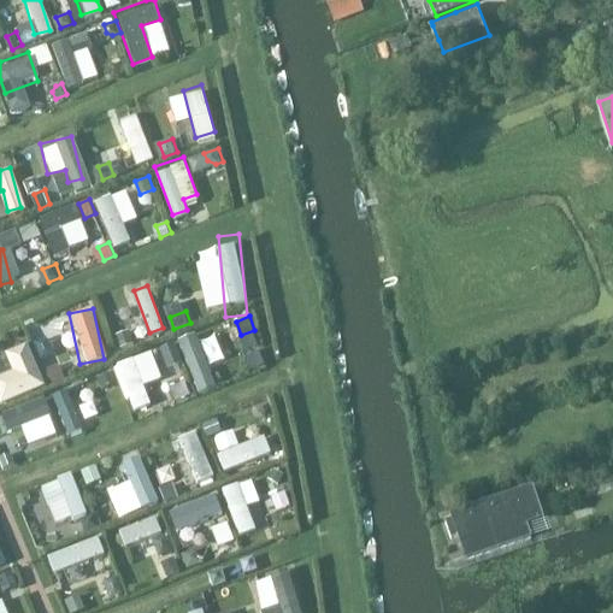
[(121,334),(124,346),(136,341),(131,330),(121,334)]
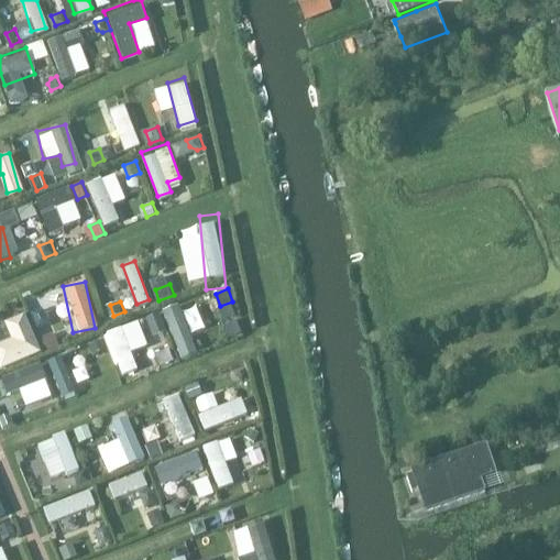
[(0,321),(8,339),(0,341),(0,373),(39,355),(19,313),(0,321)]
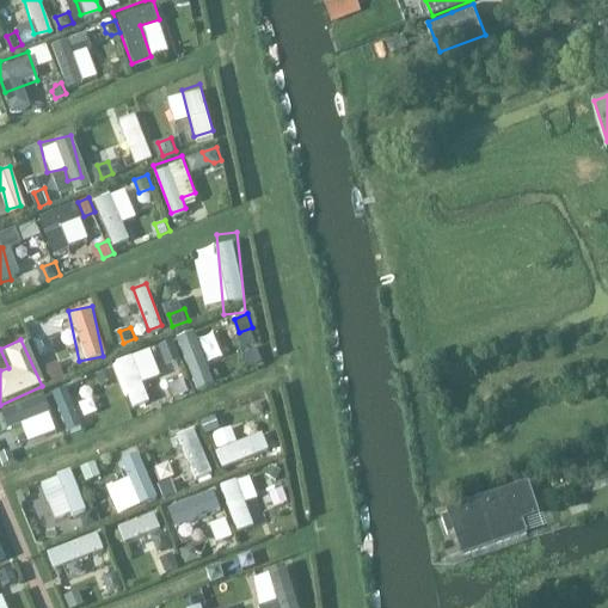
[(173,339),(161,344),(169,361),(179,356),(173,339)]
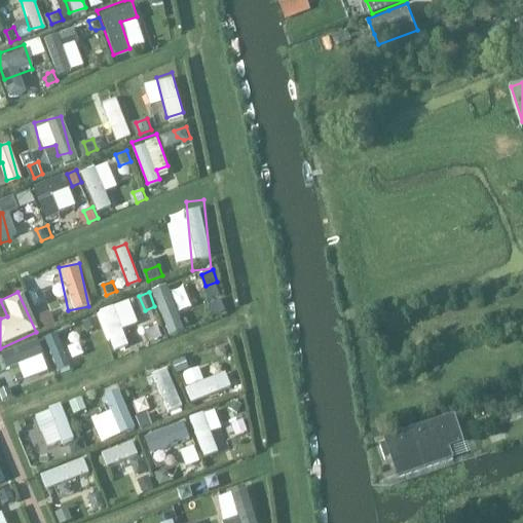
[(125,300),(99,308),(112,347),(127,342),(123,329),(134,325),(125,300)]
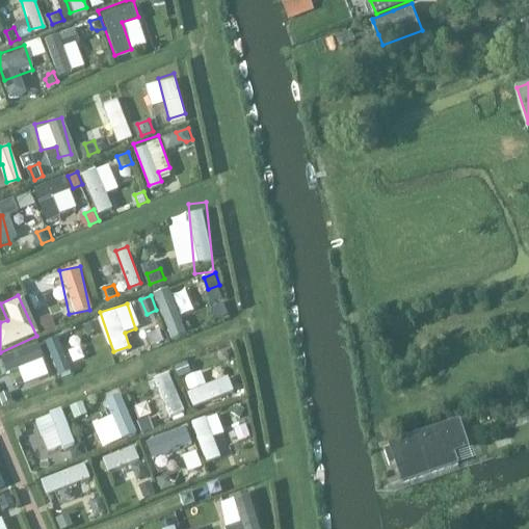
[(41,318),(46,329),(57,324),(52,313),(41,318)]
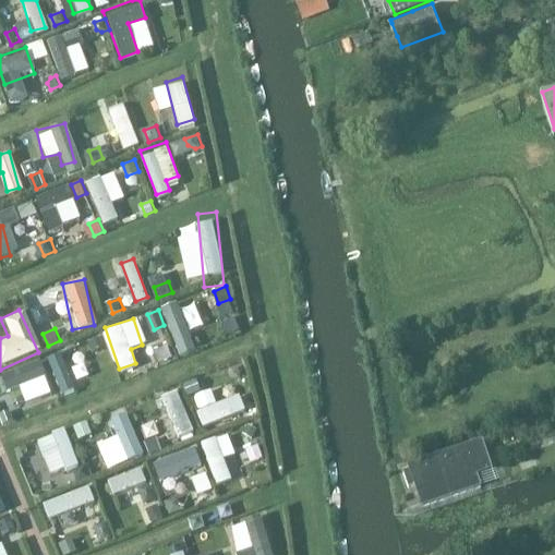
[(94,349),(105,346),(101,336),(91,340),(94,349)]
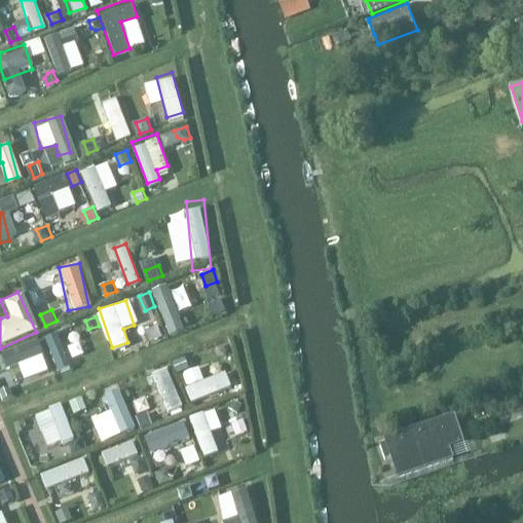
[(0,352),(5,366),(38,352),(33,339),(0,352)]
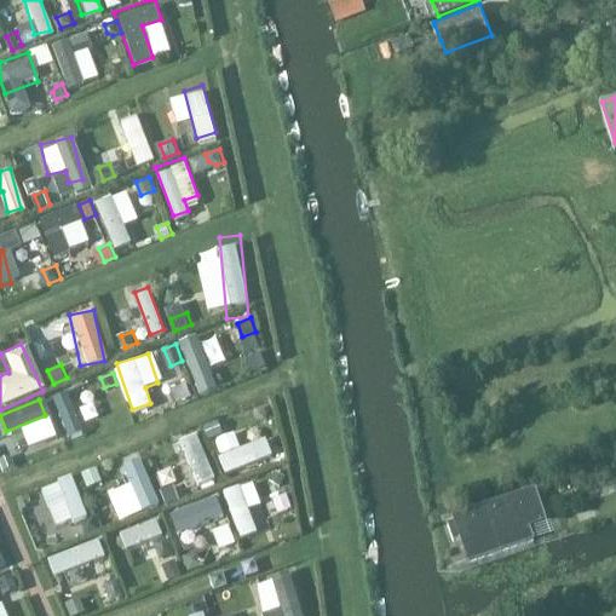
[(205,426),(209,437),(224,431),(219,420),(205,426)]
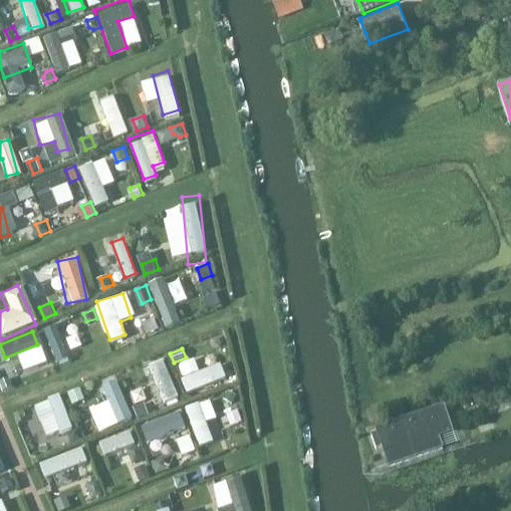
[(217,360),(180,374),(186,390),(223,375),(217,360)]
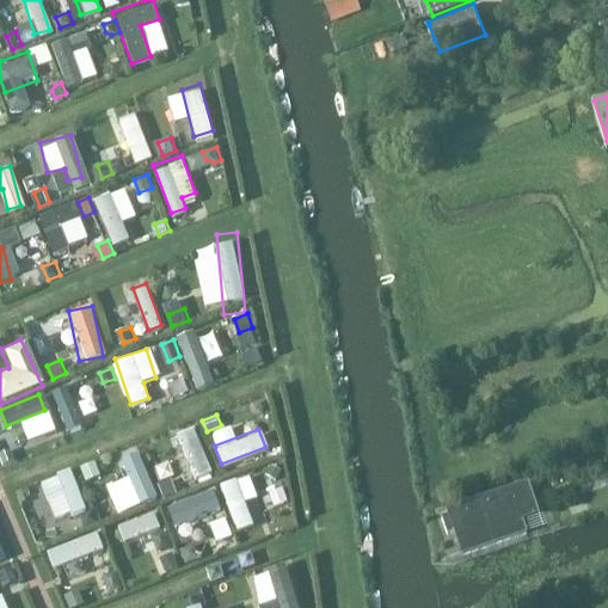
[(176,460),(183,479),(210,468),(196,434),(182,438),(188,455),(176,460)]
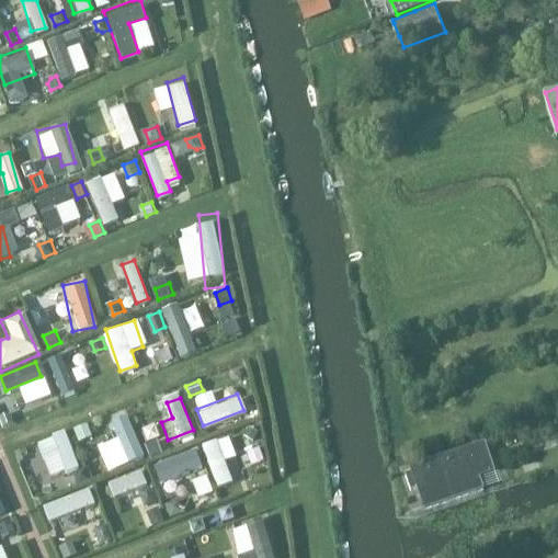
[(259,402),(247,406),(250,417),(261,414),(259,402)]
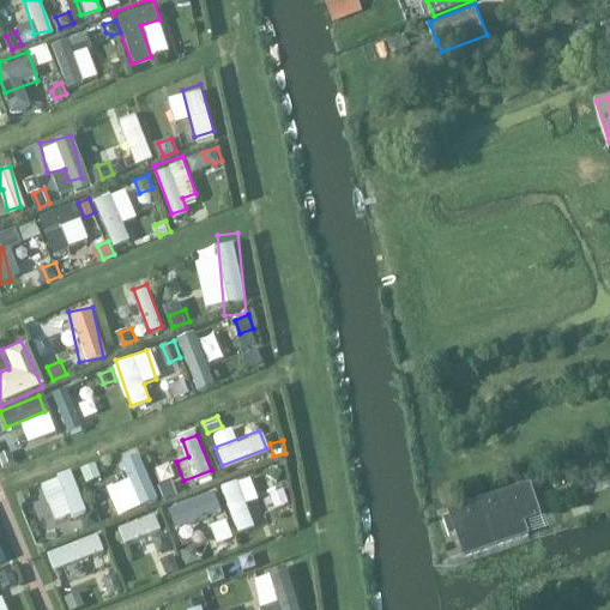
[(501,490),(496,477),(500,476),(490,448),(464,457),(478,500),(461,506),(471,535),(488,529),(493,543),(518,535),(513,523),(532,517),(521,483),(501,490)]
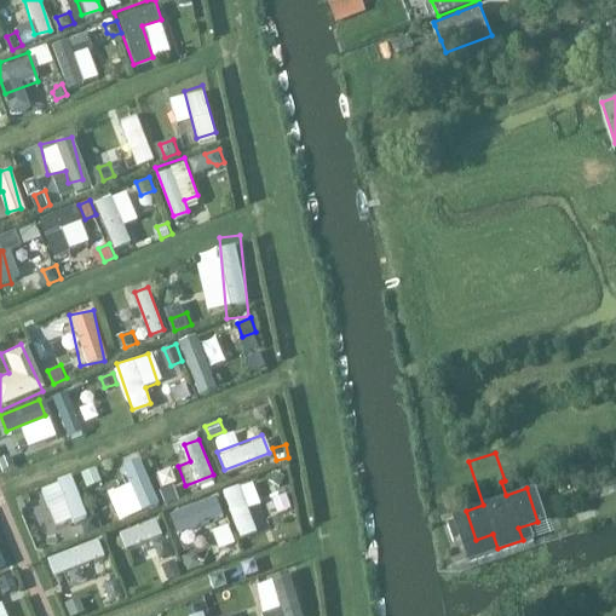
[(140,513),(159,506),(139,458),(121,465),(140,513)]
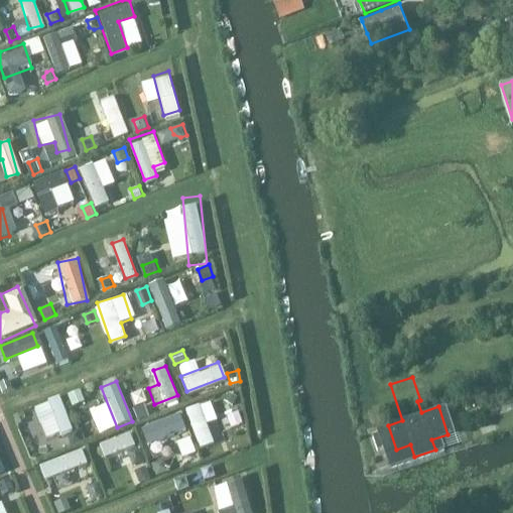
[(140,386),(128,391),(133,403),(145,398),(140,386)]
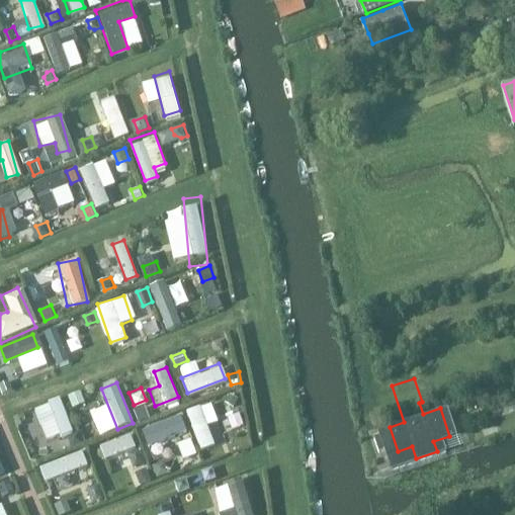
[(71,396),(75,405),(86,401),(82,391),(71,396)]
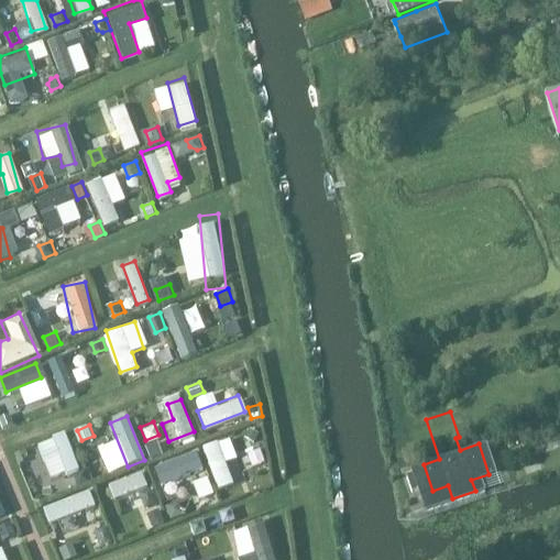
[(253,428),(249,436),(255,439),(260,431),(253,428)]
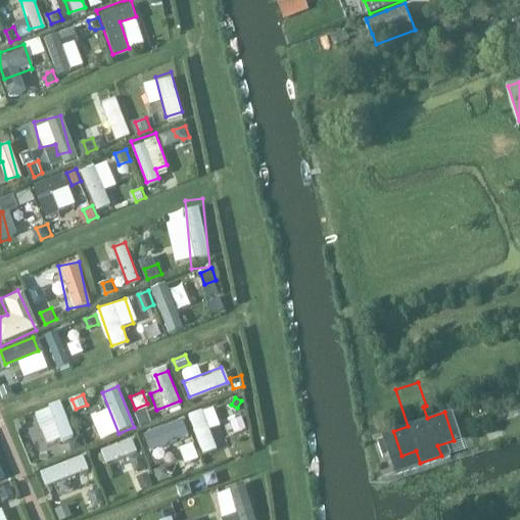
[(47,405),(60,440),(73,436),(59,399),(47,405)]
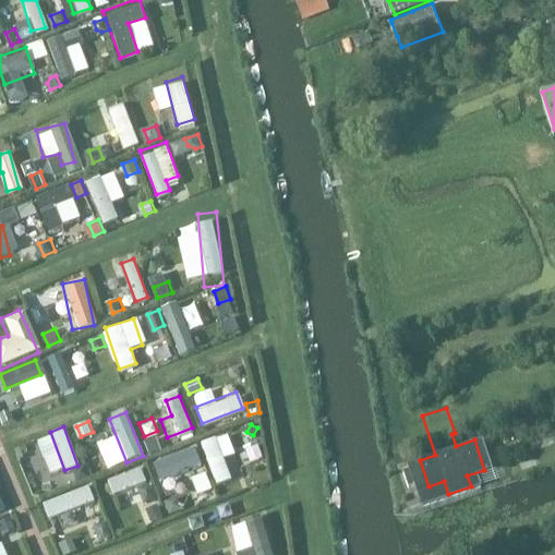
[(200,438),(215,482),(229,477),(214,434),(200,438)]
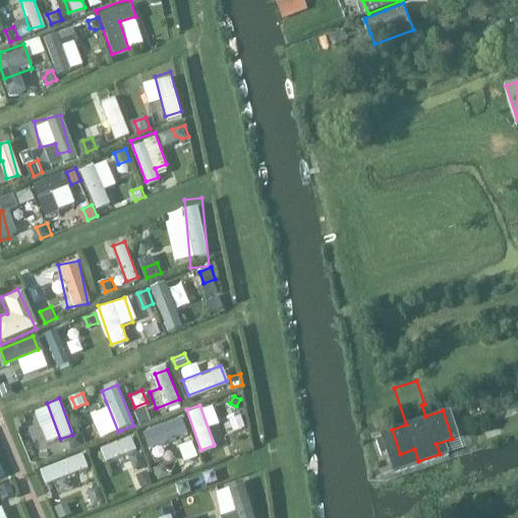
[(152,418),(148,408),(138,412),(142,422),(152,418)]
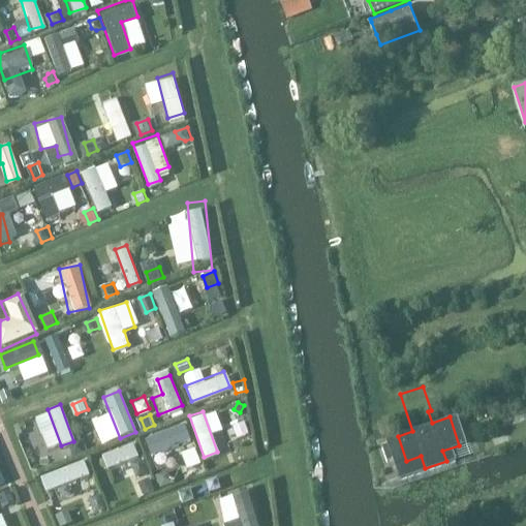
[(143,440),(149,457),(188,440),(181,424),(143,440)]
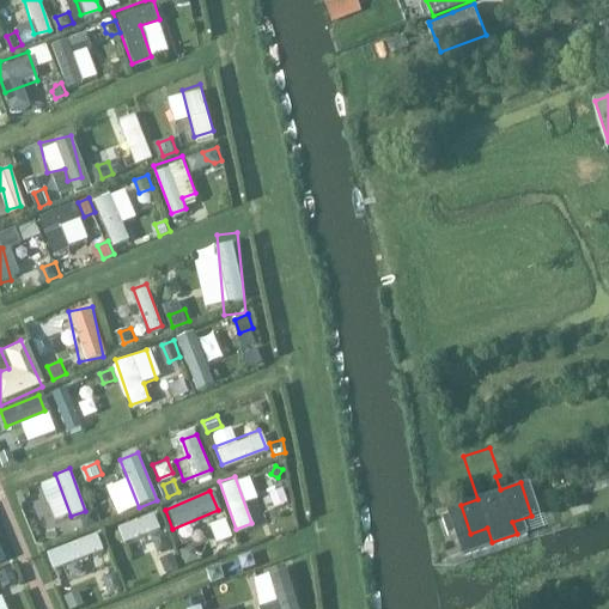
[(68,516),(59,493),(50,497),(60,519),(68,516)]
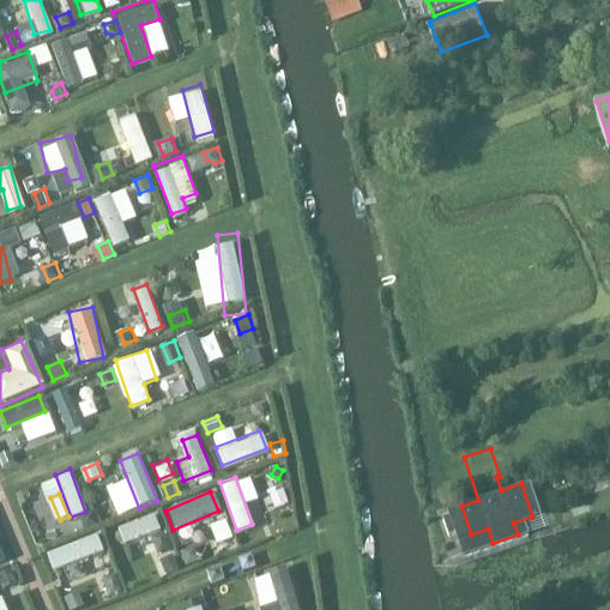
[(88,529),(100,524),(95,512),(83,517),(88,529)]
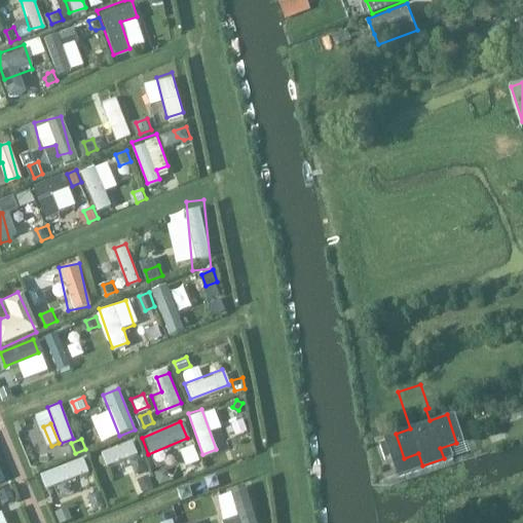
[(104,467),(138,458),(134,440),(99,449),(104,467)]
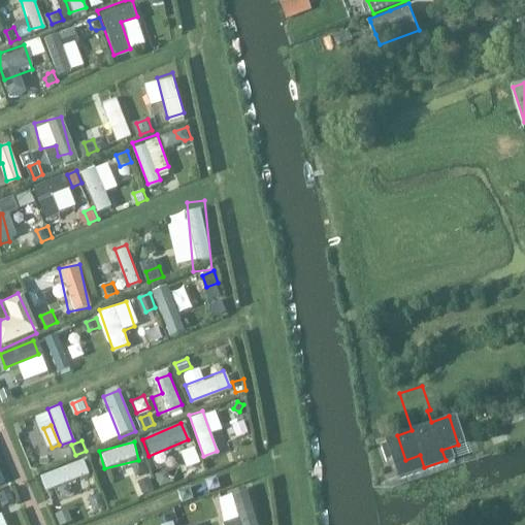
[(81,459),(38,479),(43,492),(88,471),(81,459)]
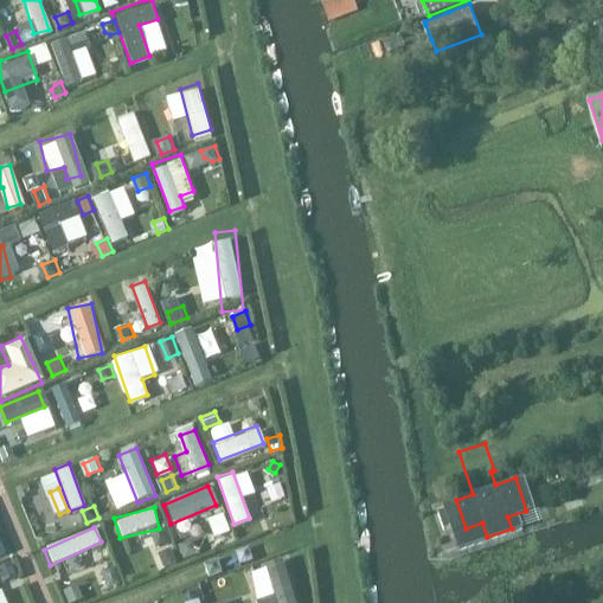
[(181,545),(187,558),(200,552),(194,539),(181,545)]
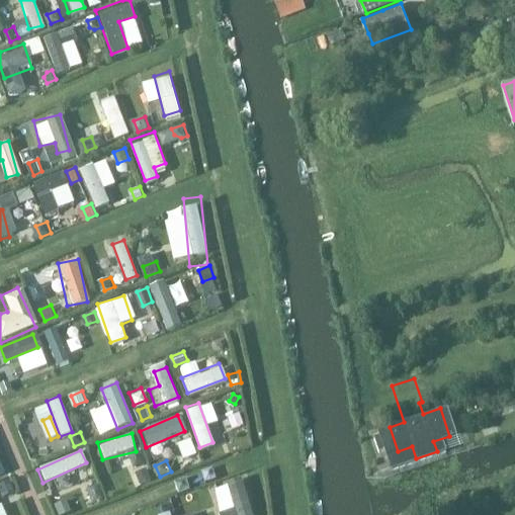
[(153,479),(149,468),(139,473),(143,483),(153,479)]
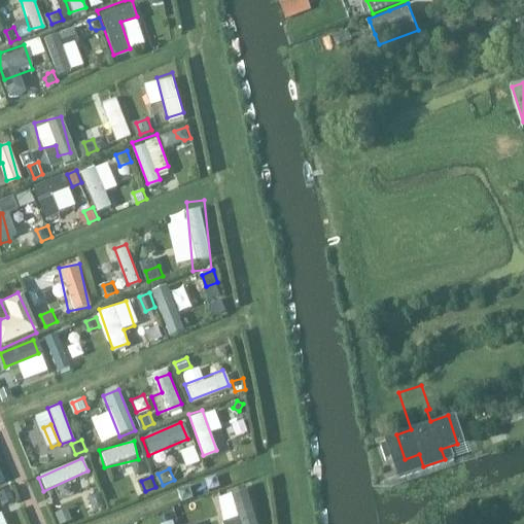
[(252,523),(246,485),(230,488),(236,523),(252,523)]
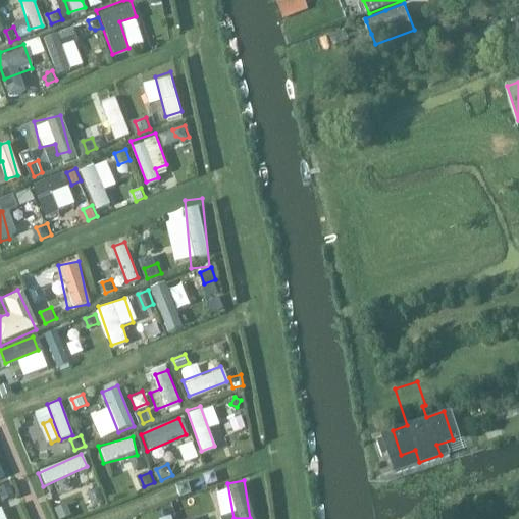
[(11,484),(0,488),(4,500),(16,496),(11,484)]
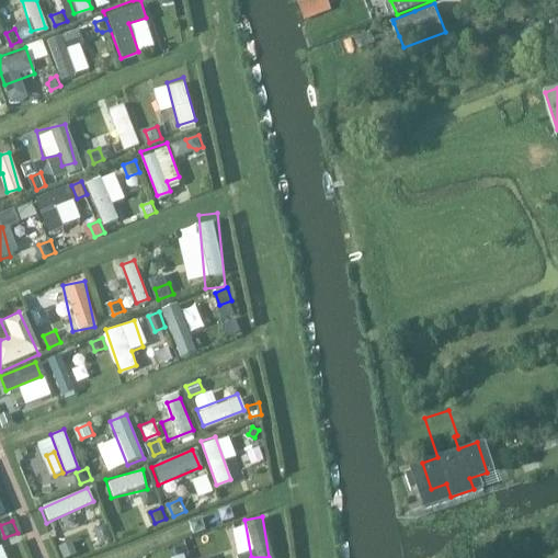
[(66,557),(79,553),(75,542),(61,547),(66,557)]
